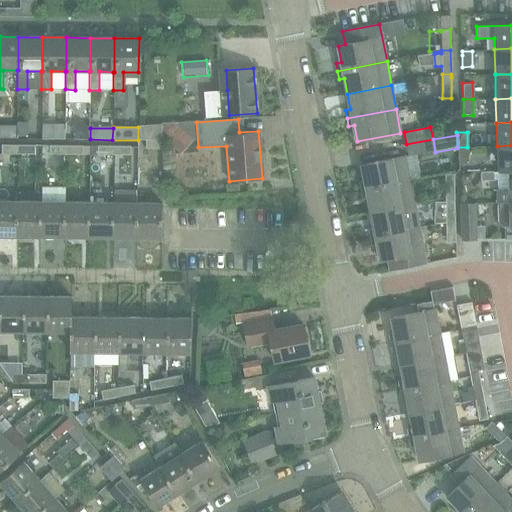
[(435,152),(433,139),(406,144),(409,157),(435,152)]
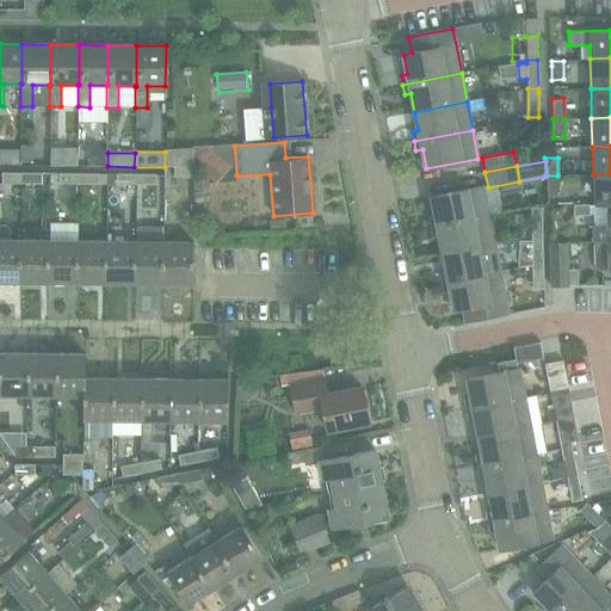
[(191,178),(192,167),(172,167),(172,178),(191,178)]
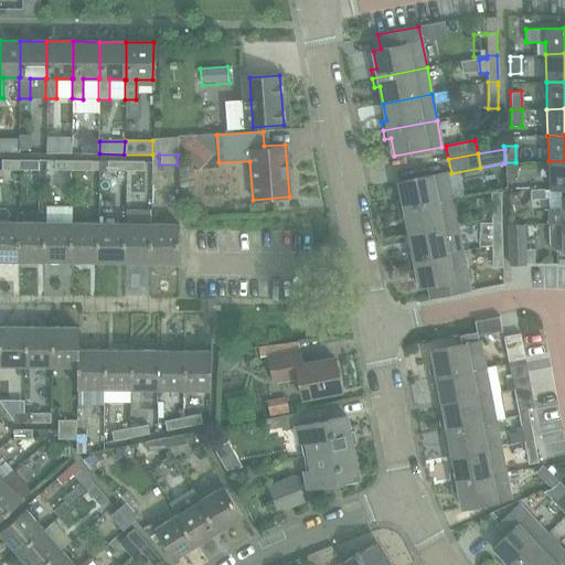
[(20,170),(20,160),(1,160),(1,170),(20,170)]
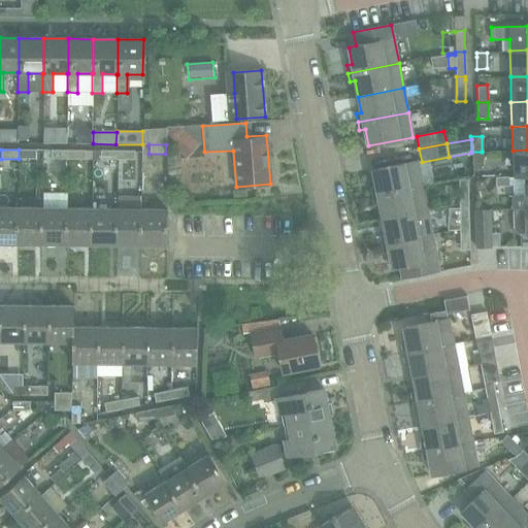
[(19,150),(19,159),(34,159),(35,151),(19,150)]
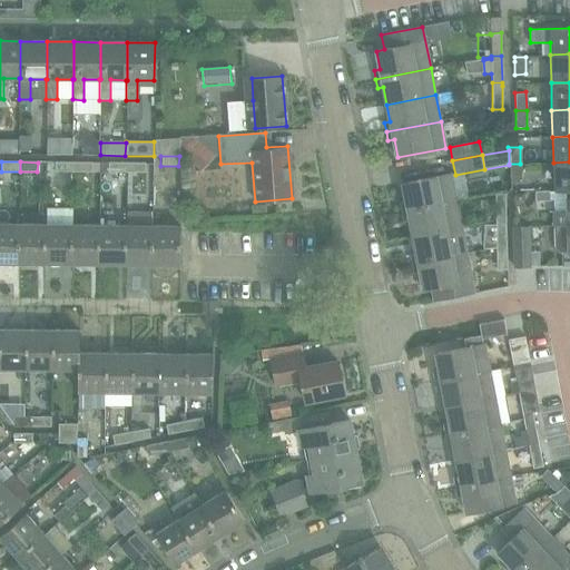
[(569,161),(553,163),(553,192),(569,190),(569,161)]
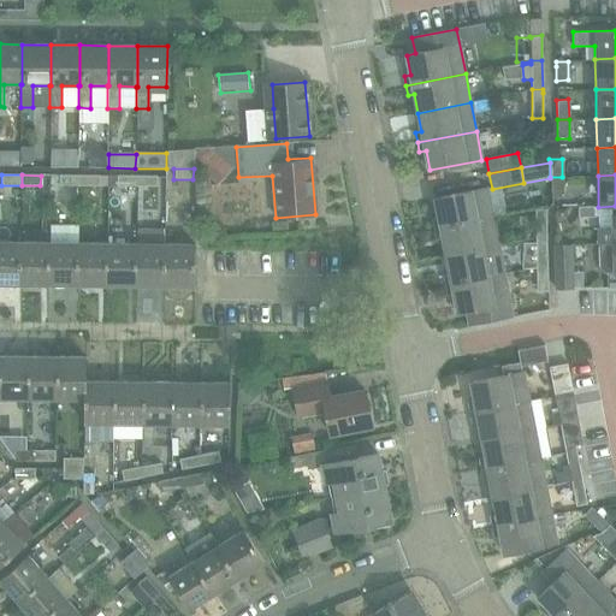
[(80,185),(80,176),(58,176),(58,185),(80,185)]
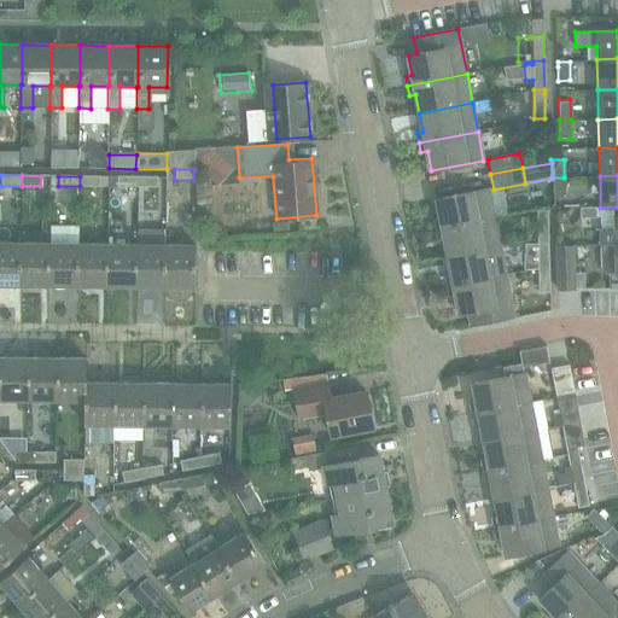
[(80,176),(80,186),(99,187),(99,176),(80,176)]
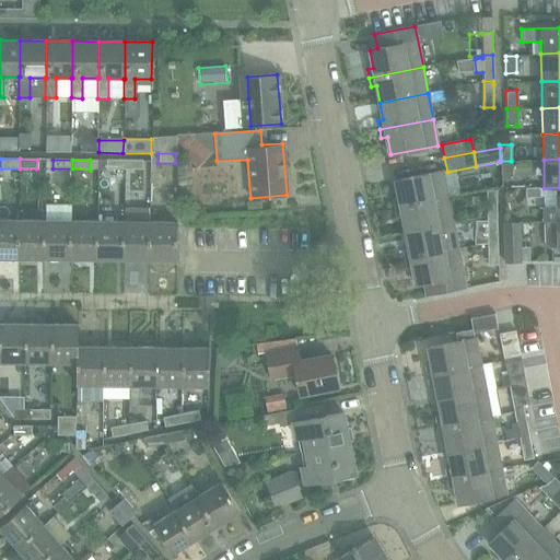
[(124,170),(124,161),(106,160),(106,170),(124,170)]
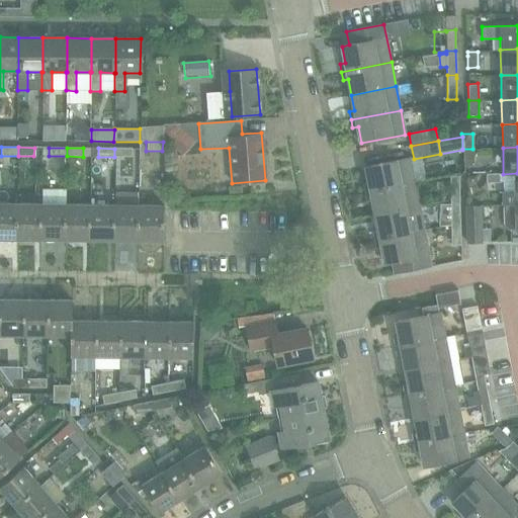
[(114,149),(114,157),(132,157),(132,149),(114,149)]
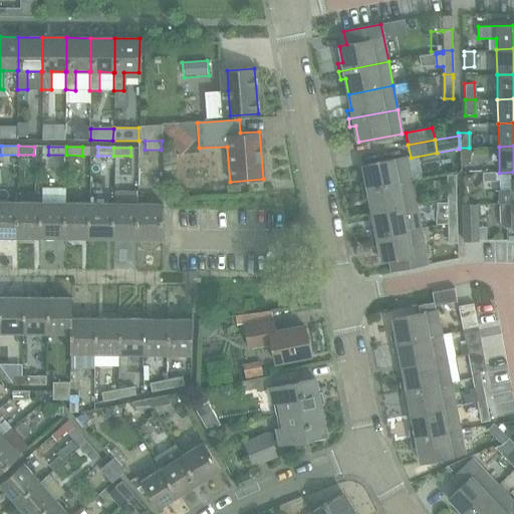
[(469,148),(459,148),(459,149),(459,163),(470,163),(469,148)]
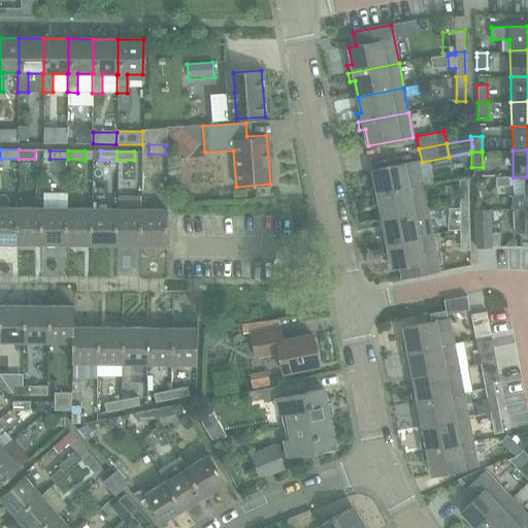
[(369,188),(371,197),(423,187),(419,163),(393,167),(372,171),(375,187),(369,188)]
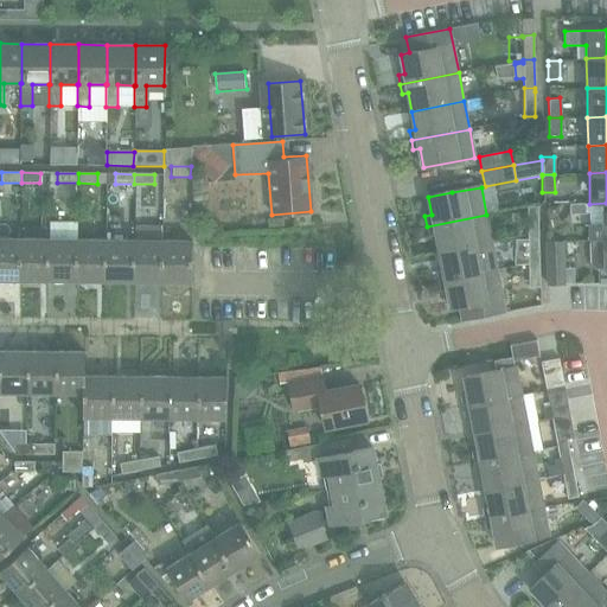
[(538,231),(538,206),(528,206),(528,231),(538,231)]
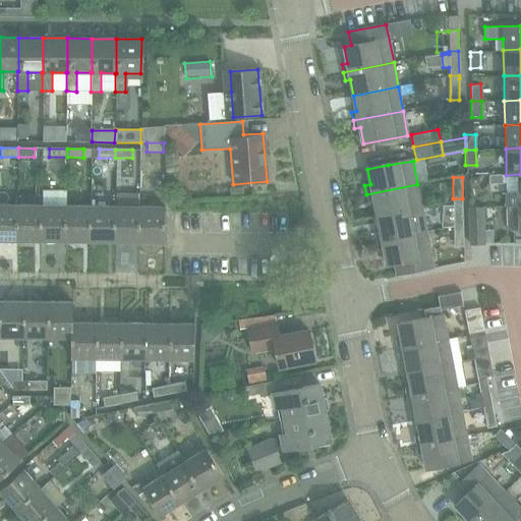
[(507,194),(507,207),(518,206),(520,205),(520,179),(517,180),(518,194),(507,194)]
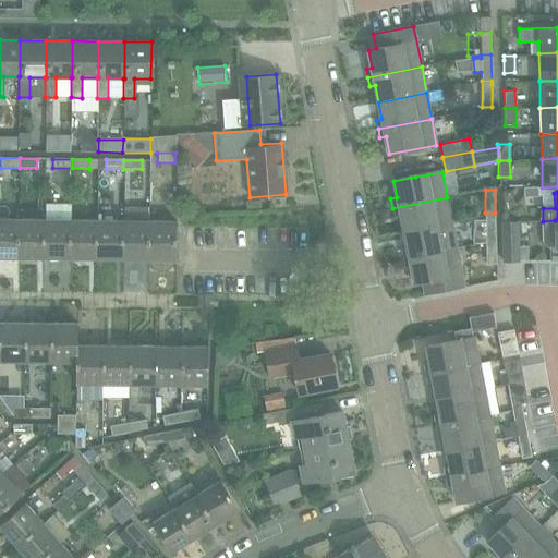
[(447,197),(392,208),(395,217),(400,216),(403,232),(451,222),(447,197)]
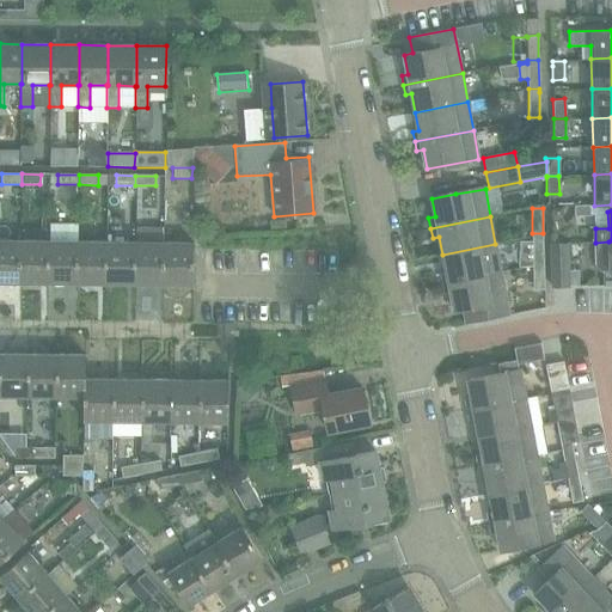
[(531,240),(531,254),(531,265),(533,265),(543,265),(542,240),(531,240)]
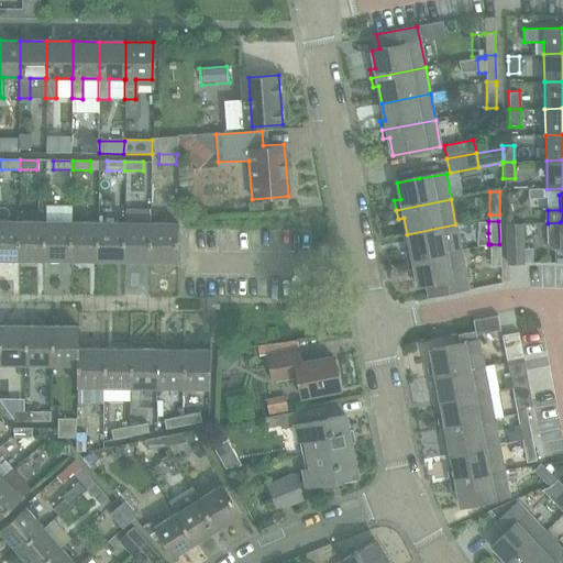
[(562,221),(560,222),(548,223),(549,245),(553,249),(554,263),(562,262),(562,221)]
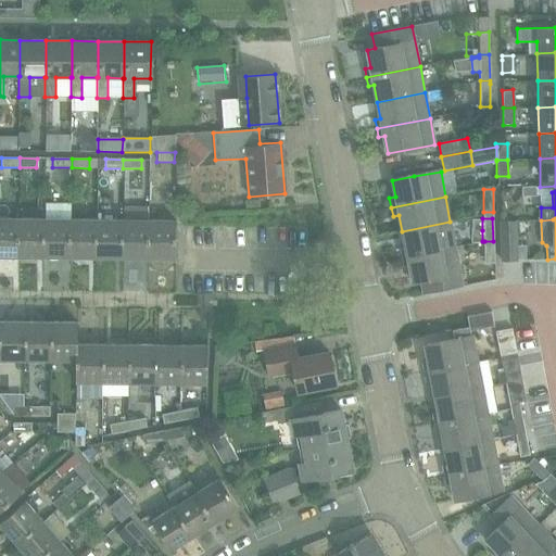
[(0,219),(0,258),(19,260),(20,219),(0,219)]
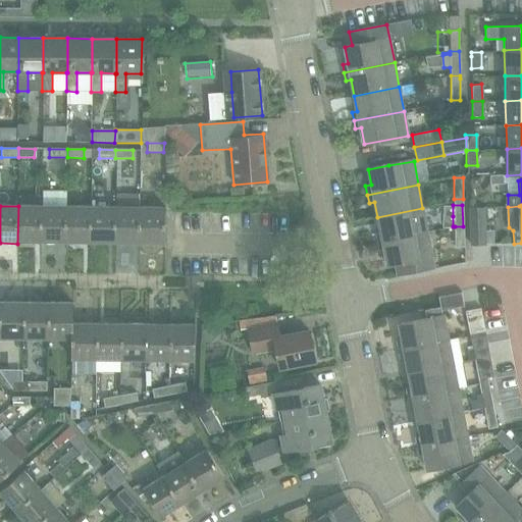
[(17,244),(42,244),(42,207),(18,206),(17,244)]
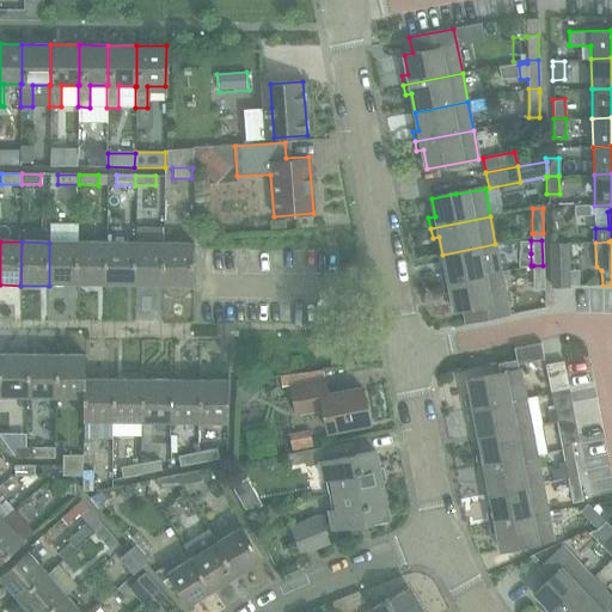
[(78,243),(49,243),(49,286),(78,286),(78,243)]
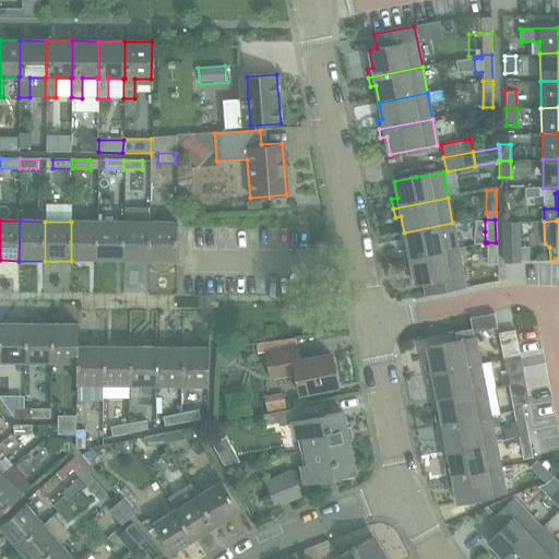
[(97,222),(71,222),(71,261),(96,262),(97,222)]
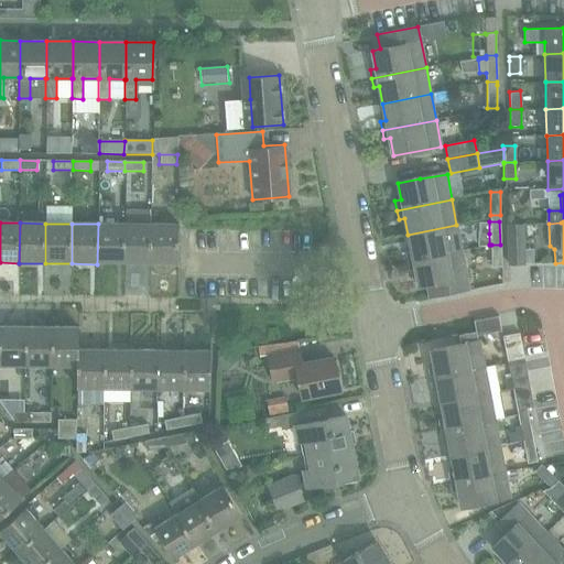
[(97,264),(123,264),(125,225),(98,224),(97,264)]
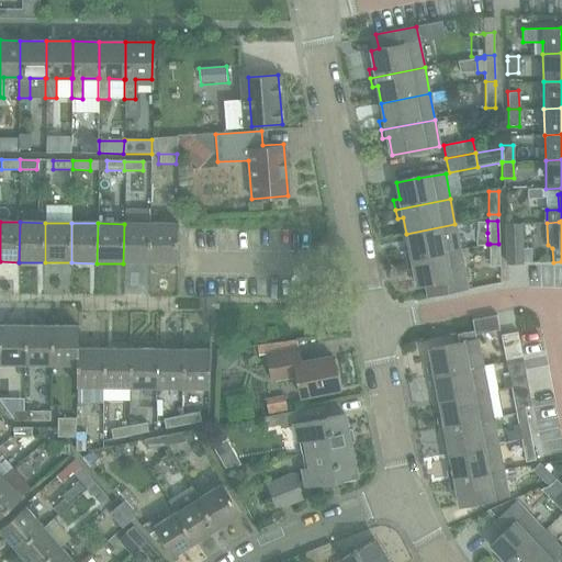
[(123,263),(149,263),(149,224),(124,224),(123,263)]
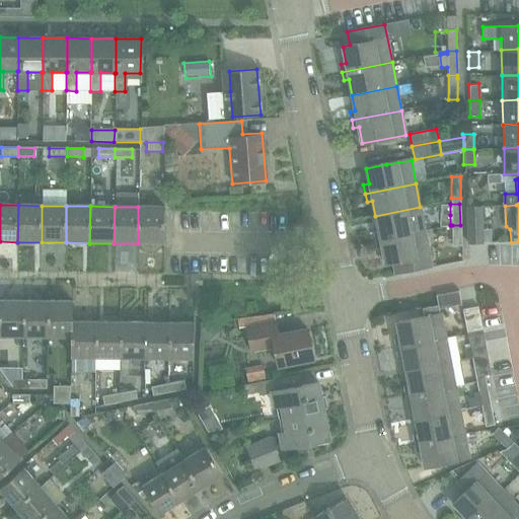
[(163,207),(138,207),(138,243),(163,244),(163,207)]
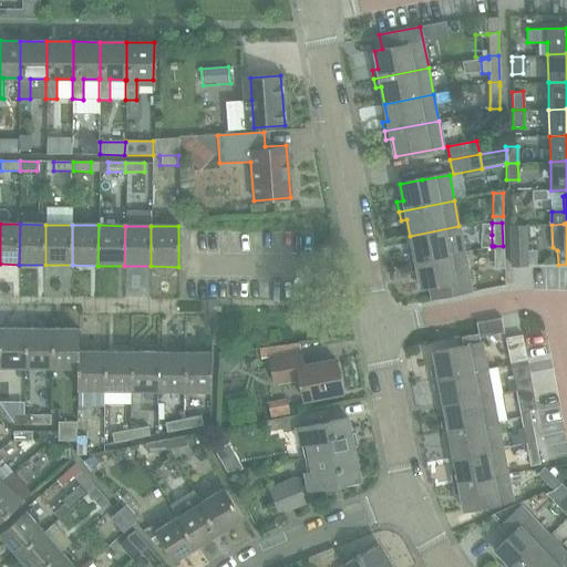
[(406,254),(409,264),(464,253),(459,226),(410,236),(413,253),(406,254)]
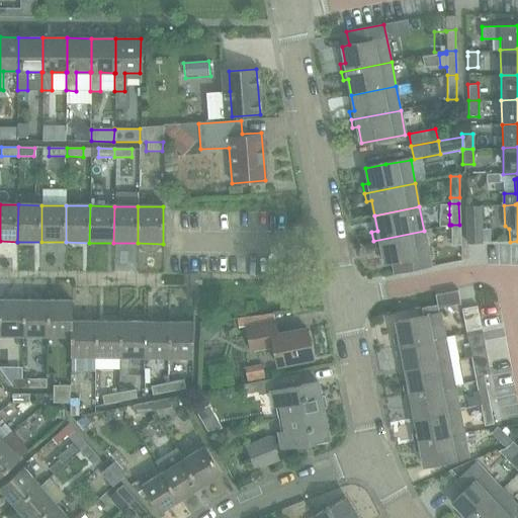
[(465,206),(465,243),(481,243),(480,206),(465,206)]
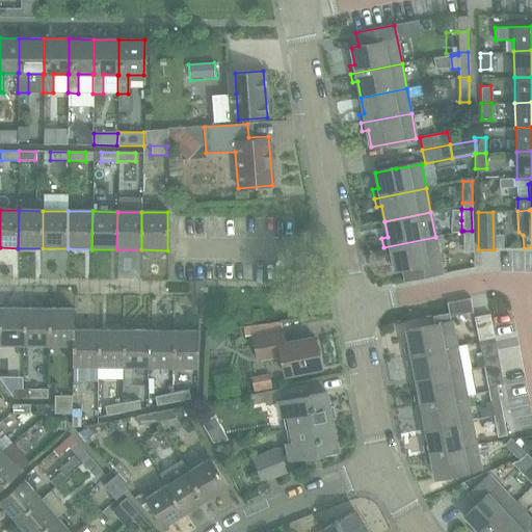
[(495,239),(506,239),(505,213),(495,213),(495,239)]
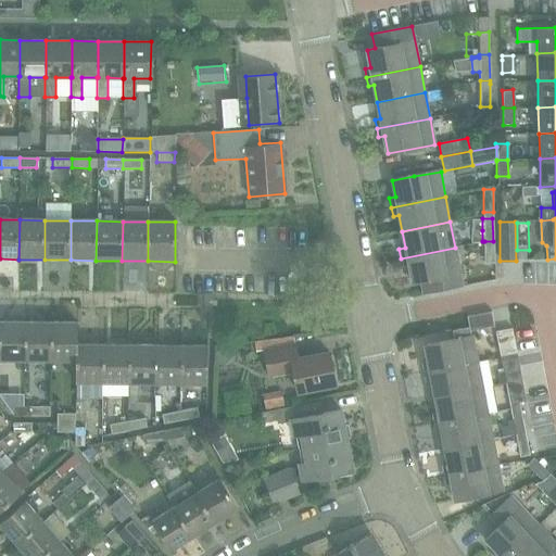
[(493,263),(493,241),(484,241),(482,241),(483,264),(493,263)]
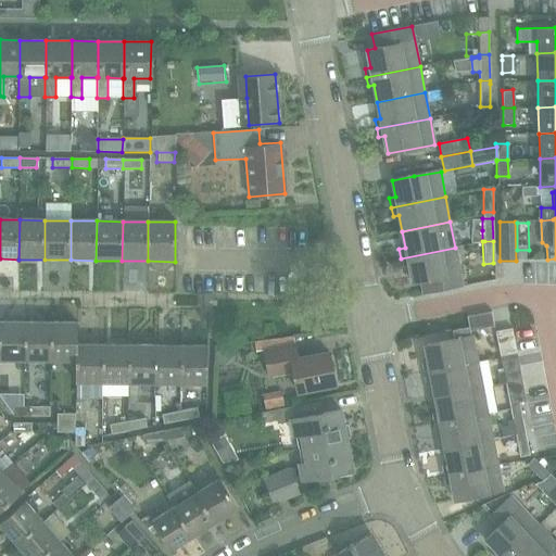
[(462,287),(455,253),(455,248),(401,258),(402,267),(408,266),(412,282),(420,281),(422,294),(462,287)]
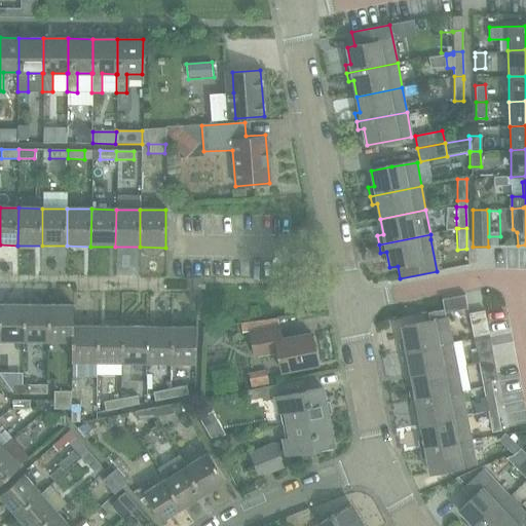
[(499,299),(484,303),(491,328),(506,323),(499,299)]
